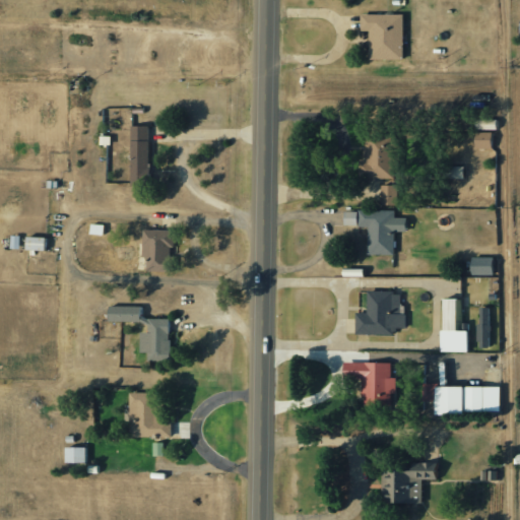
[(361,14),(361,30),(369,30),(370,60),(403,59),(403,14),(361,14)]
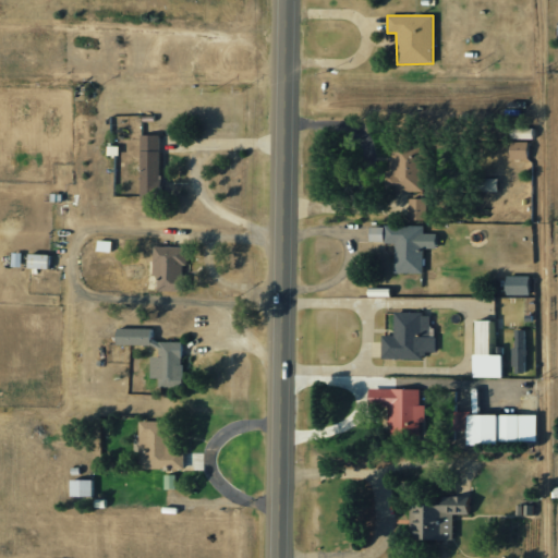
[(534,129),(510,129),(510,140),(534,138),(534,129)]
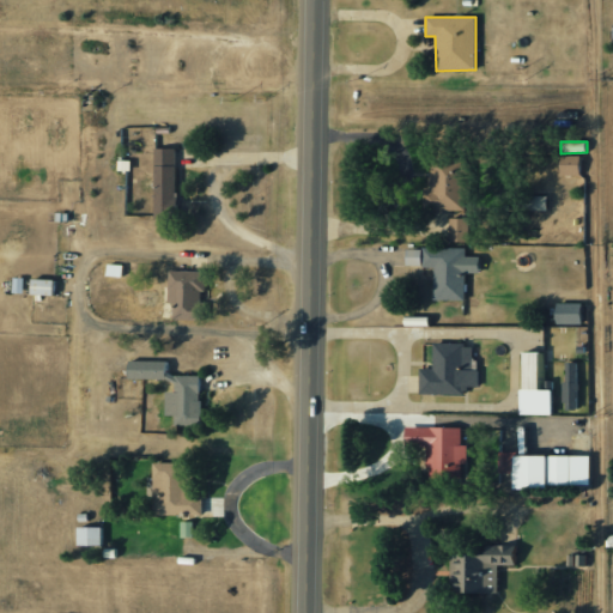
[(176,150),(153,150),(155,218),(176,218),(176,150)]
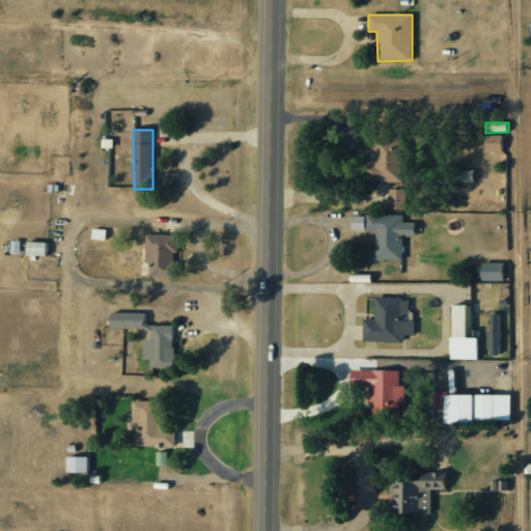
[(502,135),(485,135),(484,151),(502,152),(502,135)]
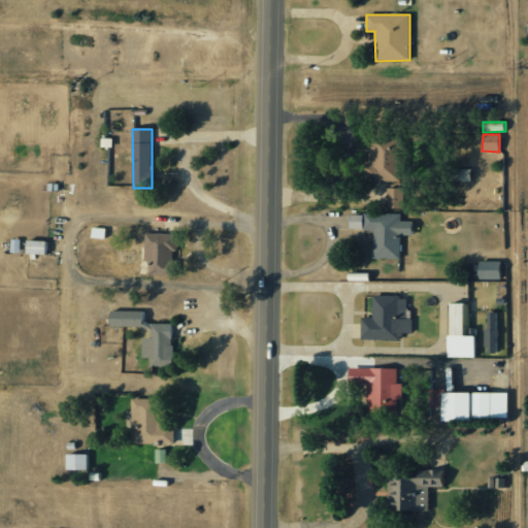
[(364,180),(402,180),(403,139),(371,139),(370,163),(364,163),(364,180)]
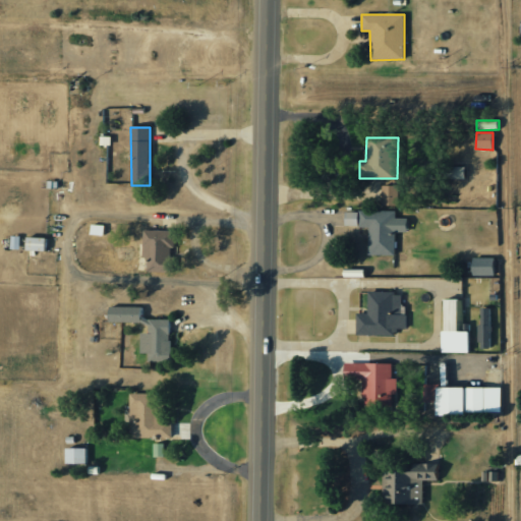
[(464,166),(445,167),(445,179),(465,178),(464,166)]
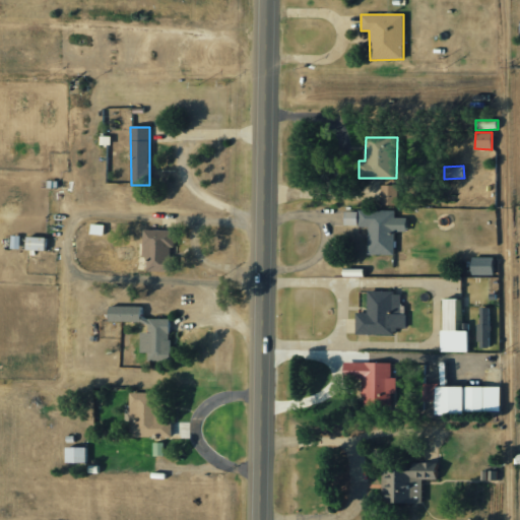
[(398,186),(381,185),(381,205),(398,206),(398,186)]
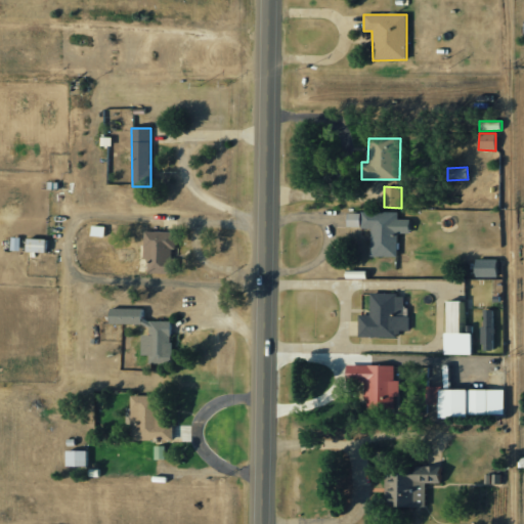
[(397,231),(407,232),(407,221),(397,221),(398,213),(347,212),(346,228),(370,228),(370,257),(396,257),(397,231)]
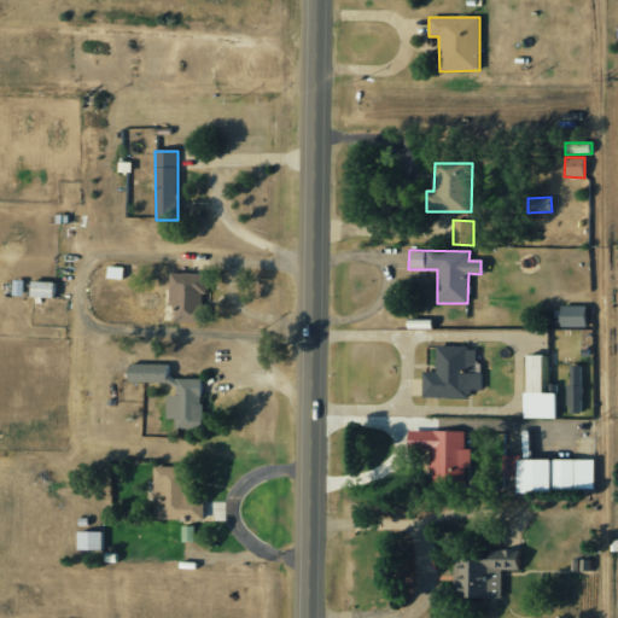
[(205,274),(172,273),(170,322),(204,324),(205,274)]
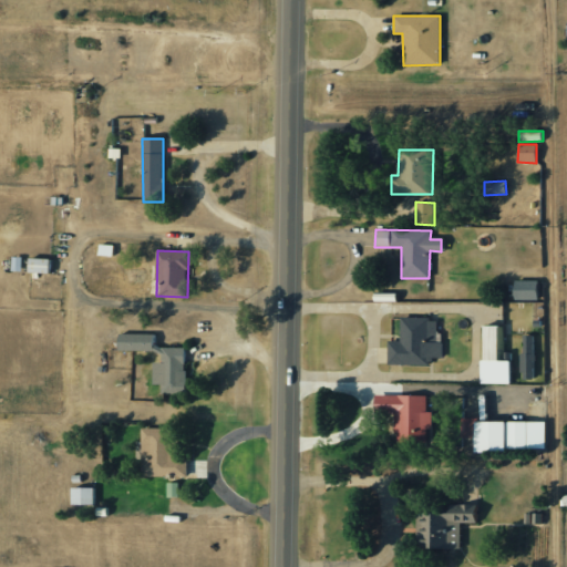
[(28,272),(50,274),(50,259),(29,258),(28,272)]
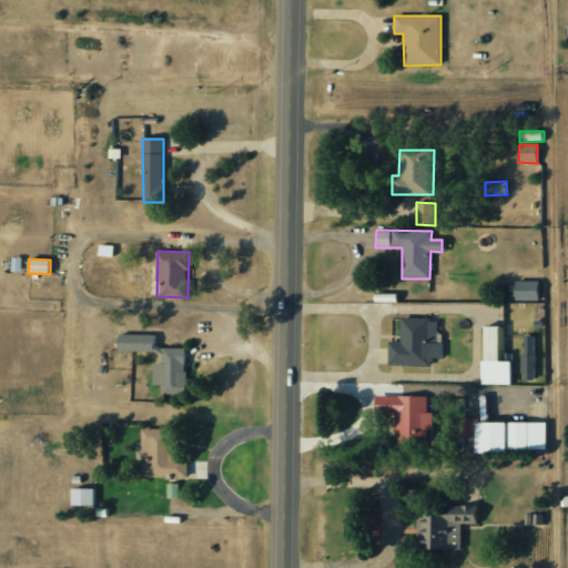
[(538,301),(538,282),(516,282),(516,301),(538,301)]
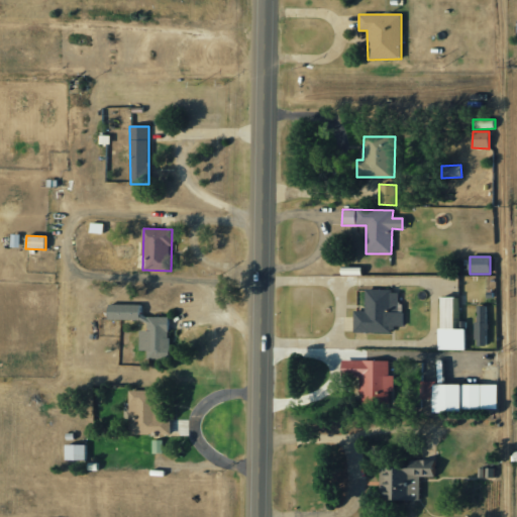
[(392,333),(393,327),(402,327),(403,312),(397,312),(398,291),(366,290),(365,312),(353,311),(353,333),(392,333)]
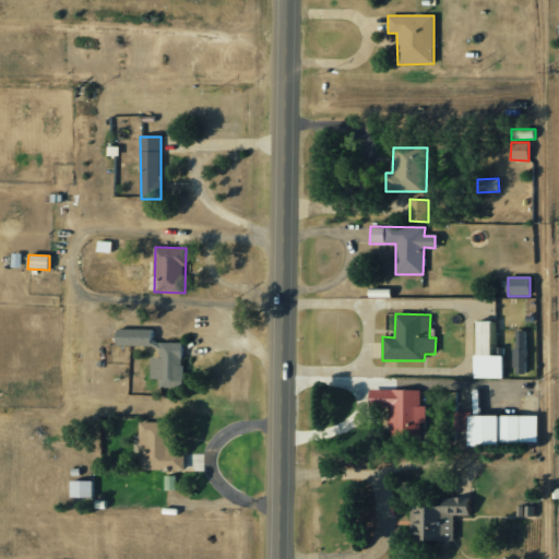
[(496,322),(475,321),(474,379),(503,379),(503,356),(495,356),(496,322)]
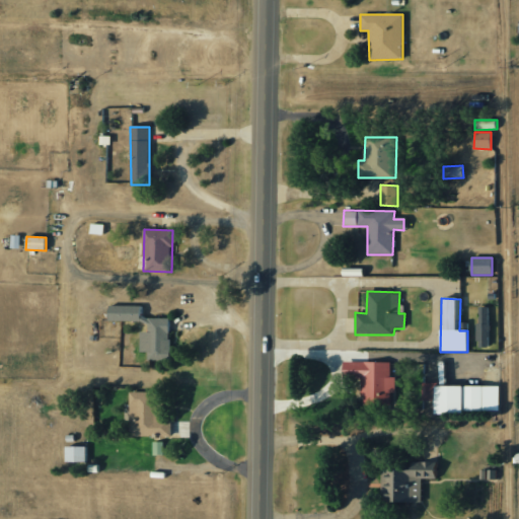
[(107,320),(140,321),(140,306),(108,305),(107,320)]
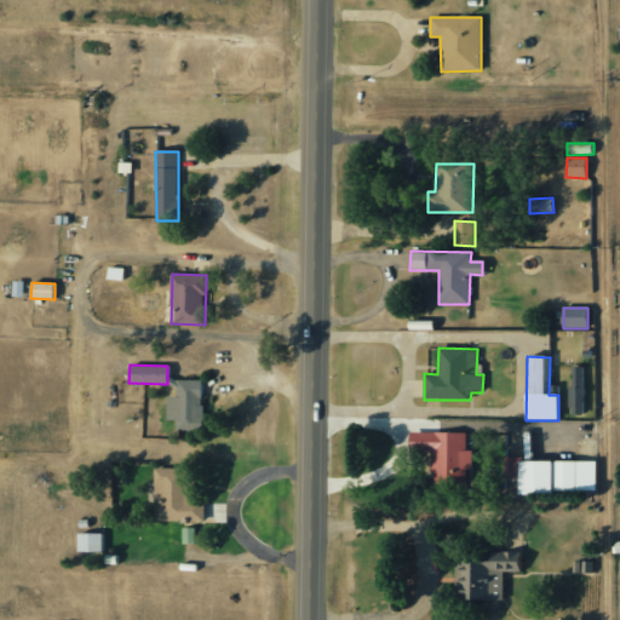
[(202,379),(167,380),(167,386),(177,386),(177,397),(167,397),(167,420),(176,420),(176,431),(204,431),(202,379)]
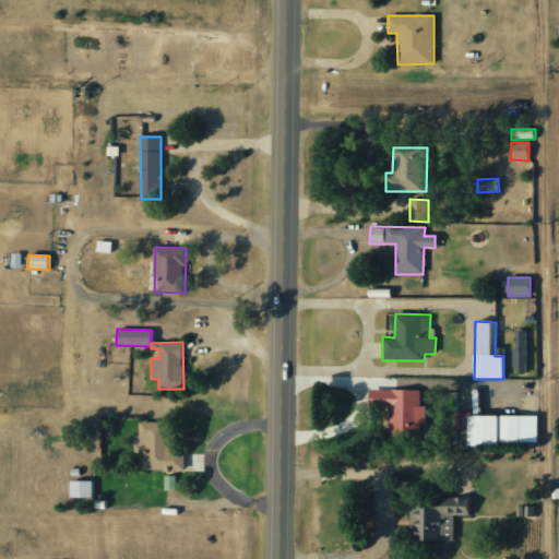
[(420,390),(370,390),(370,408),(390,408),(390,437),(419,437),(419,423),(426,423),(426,406),(420,406),(420,390)]
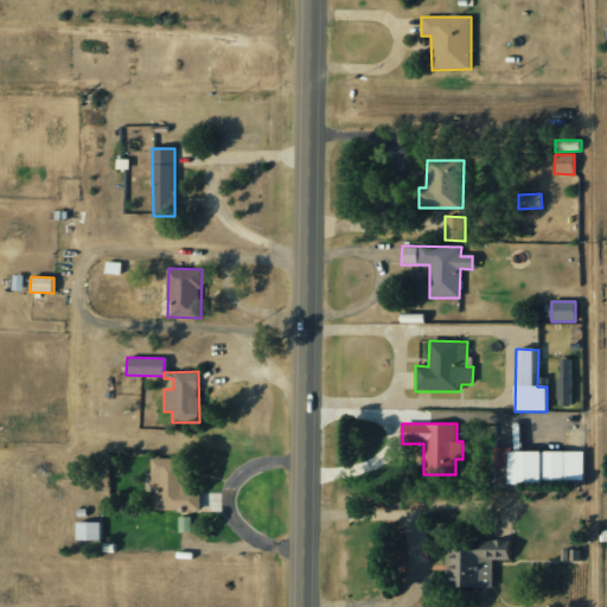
[(492,468),(505,468),(505,448),(492,448),(492,468)]
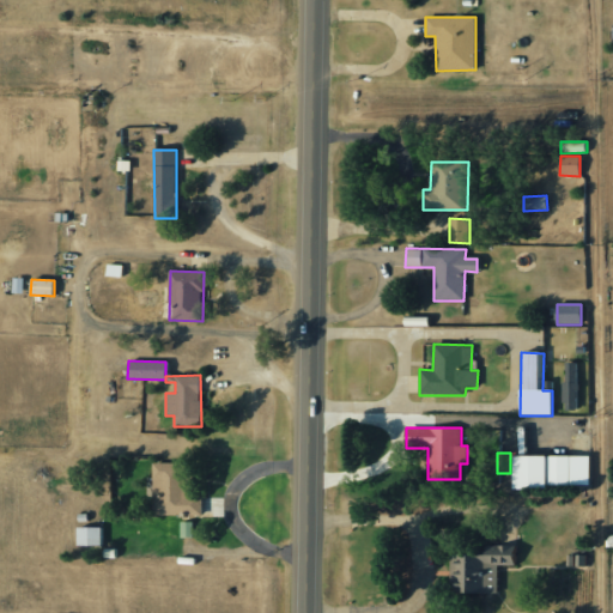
[(513,489),(589,487),(589,456),(513,457),(513,489)]
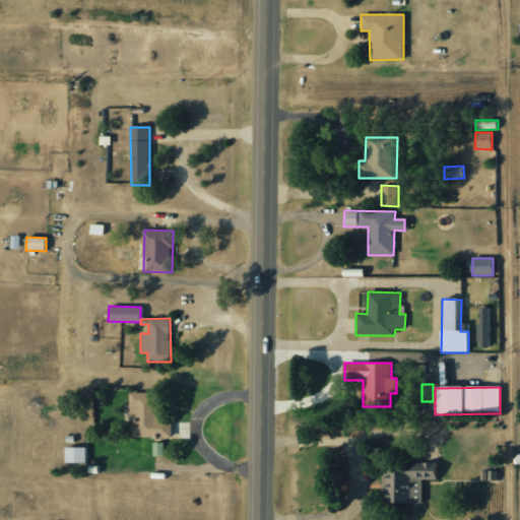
[(129,437),(171,437),(171,419),(159,419),(159,404),(174,404),(174,393),(129,393),(129,437)]
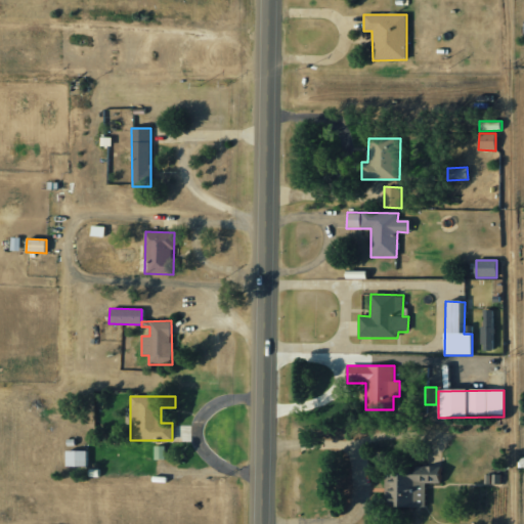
[(165,459),(165,447),(155,447),(155,459),(165,459)]
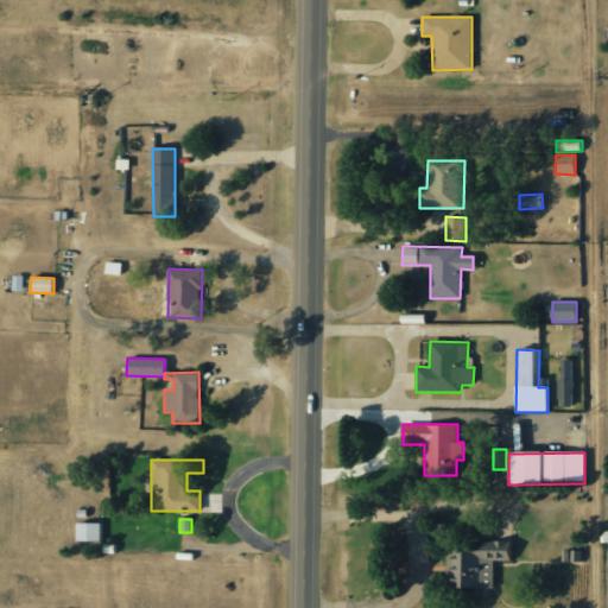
[(107,540),(107,523),(80,523),(80,542),(107,540)]
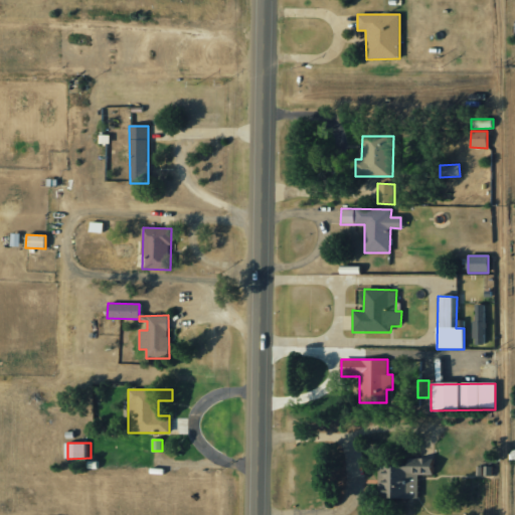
[(422,475),(438,475),(438,466),(433,466),(433,464),(382,463),(382,496),(421,497),(422,475)]
